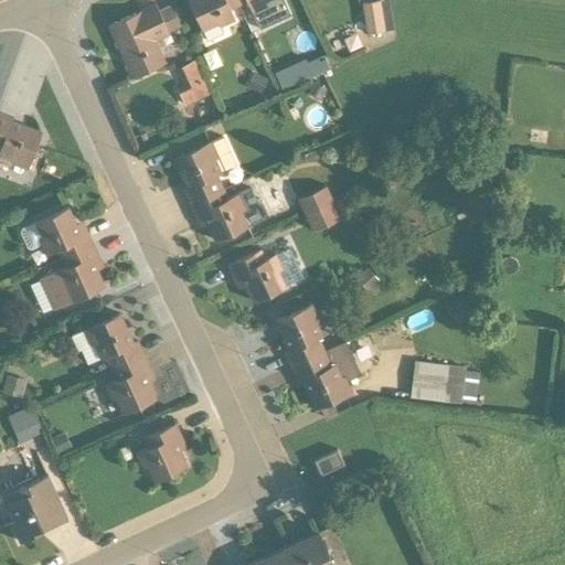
[(236,8),(233,0),(185,0),(200,31),(201,32),(205,41),(206,41),(222,33),(219,28),(234,20),(230,11),(236,8)]
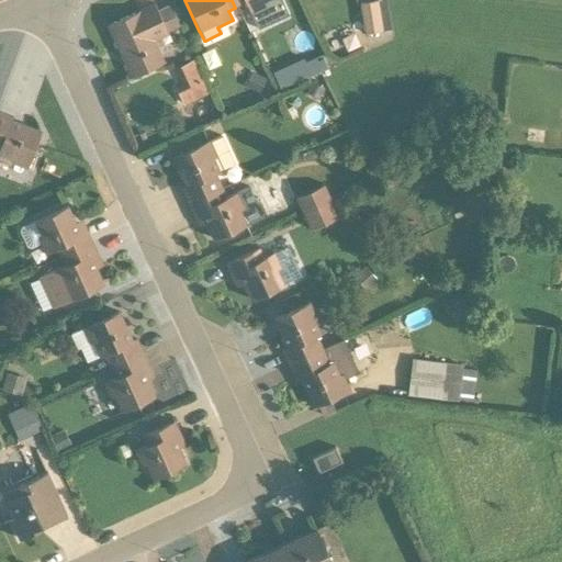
[(232,0),(235,8),(245,3),(256,29),(285,15),(279,0),(232,0)]
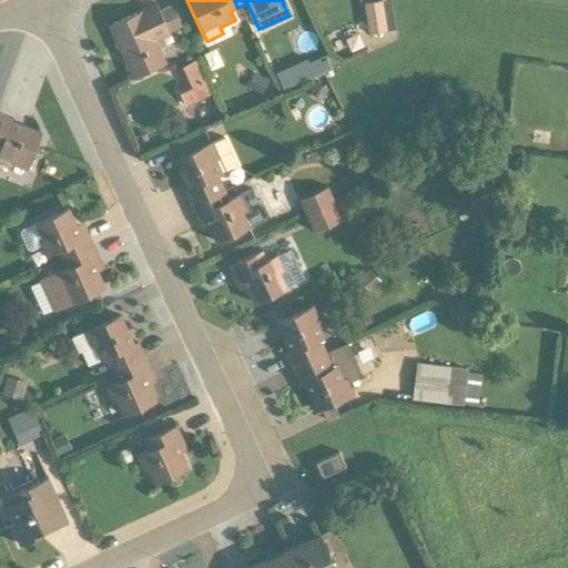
[(367,34),(393,30),(388,0),(381,1),(379,0),(377,0),(362,3),(367,34)]
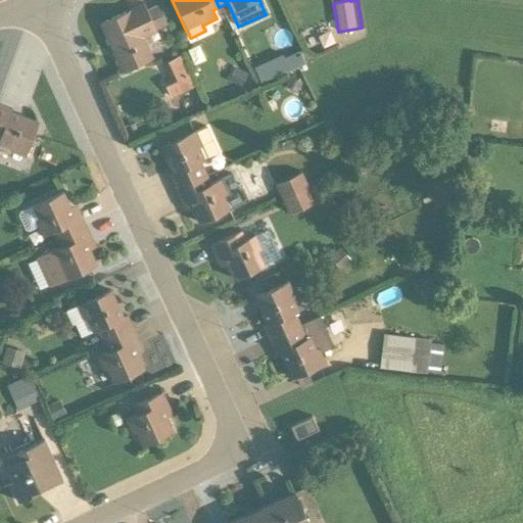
[(165,25),(156,5),(146,10),(143,4),(99,25),(122,73),(152,58),(143,38),(155,32),(154,30),(165,25)]
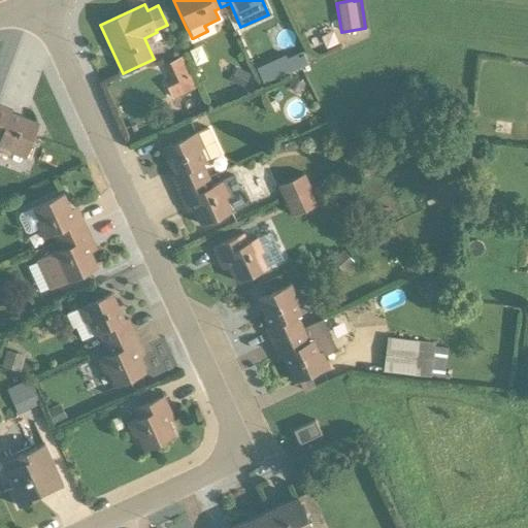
[(301,50),(289,56),(294,68),(307,63),(301,50)]
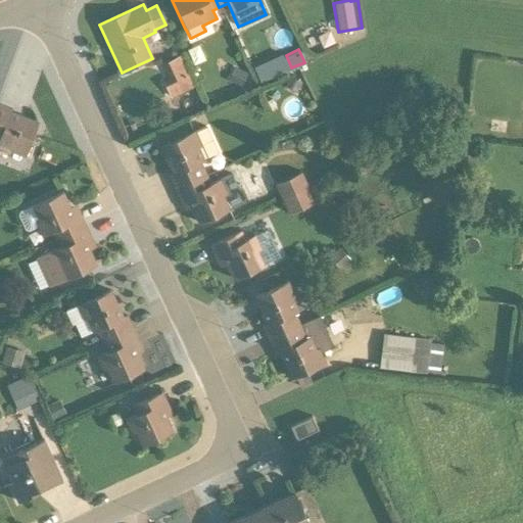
[(180,56),(162,63),(169,79),(162,82),(170,99),(193,88),(180,56)]
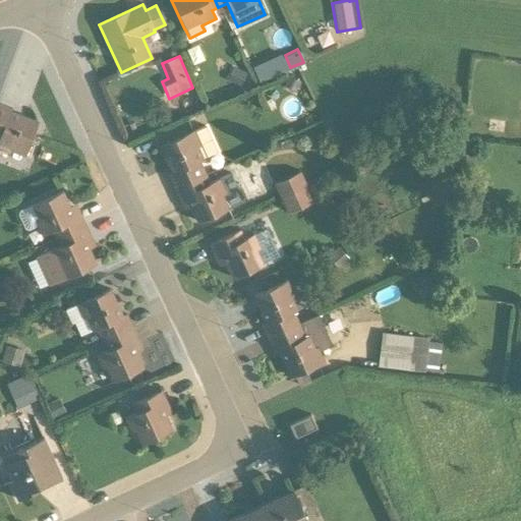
[(299,81),(287,75),(281,85),(294,93),(299,81)]
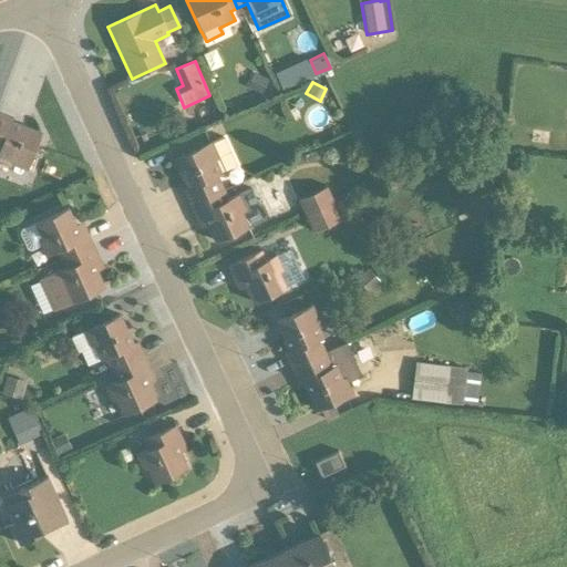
[(11,119),(0,113),(0,157),(10,162),(9,164),(26,171),(40,133),(10,122),(11,119)]
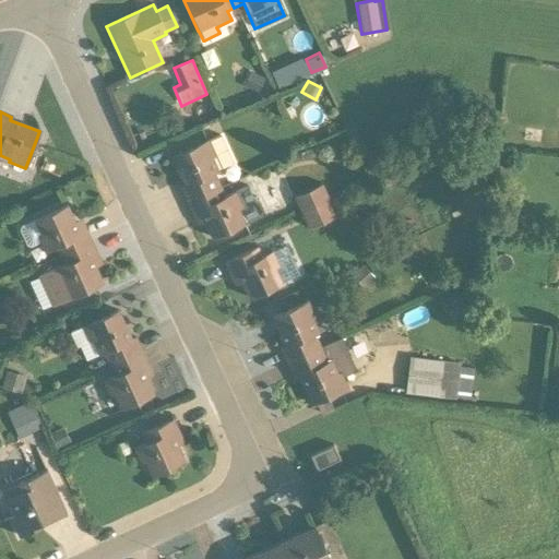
[(232,163),(218,134),(170,156),(182,185),(179,187),(186,202),(221,187),(214,173),(232,163)]
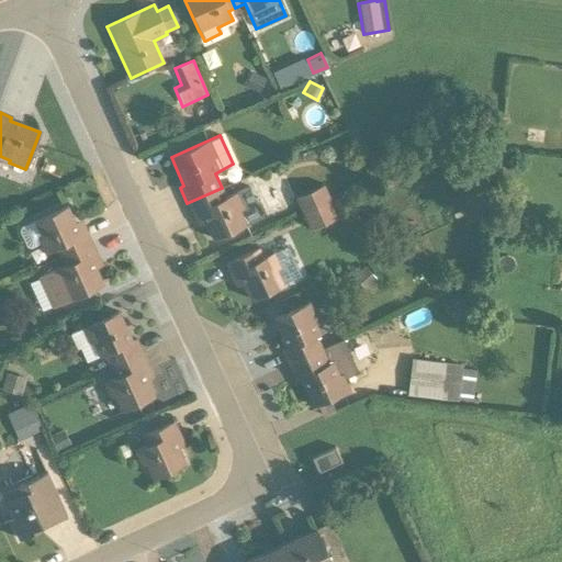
[(311,226),(340,215),(328,181),(298,192),(311,226)]
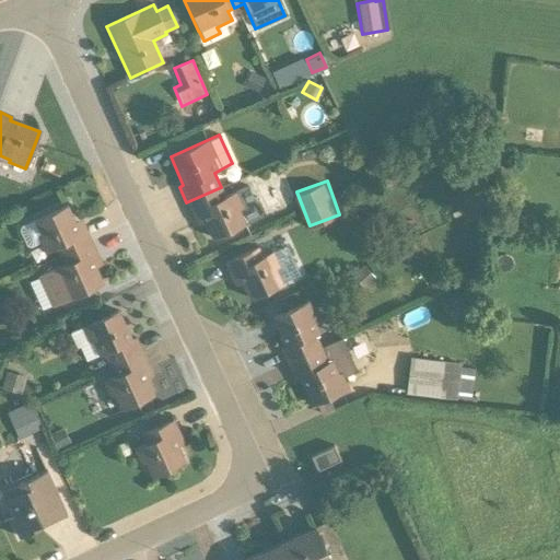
[(221,187),(186,202),(196,224),(202,222),(210,240),(260,217),(263,211),(258,202),(253,199),(246,185),(234,190),(234,191),(225,195),(221,187)]
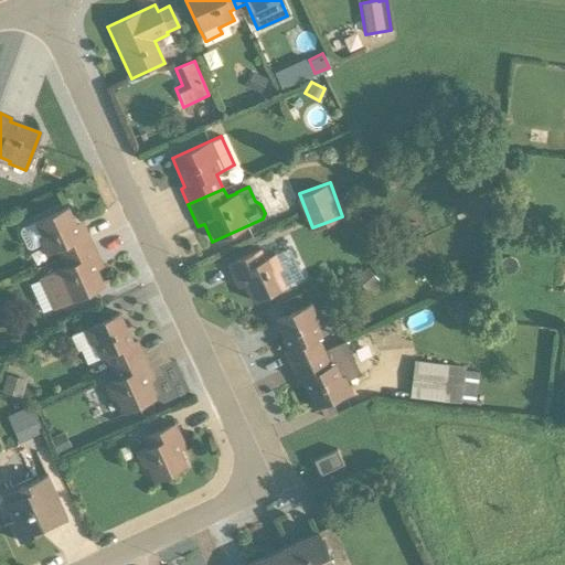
[(67,206),(20,228),(19,233),(25,247),(30,249),(39,245),(44,255),(54,251),(59,259),(92,244),(81,220),(75,223),(67,206)]
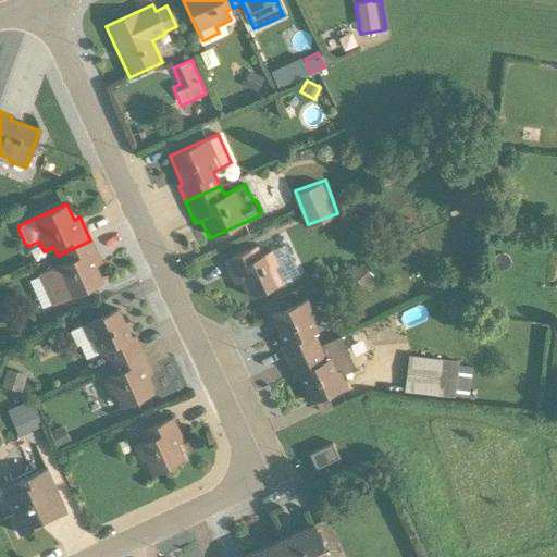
[(101,262),(90,240),(58,256),(61,263),(36,275),(37,277),(28,282),(41,310),(101,282),(95,265),(101,262)]
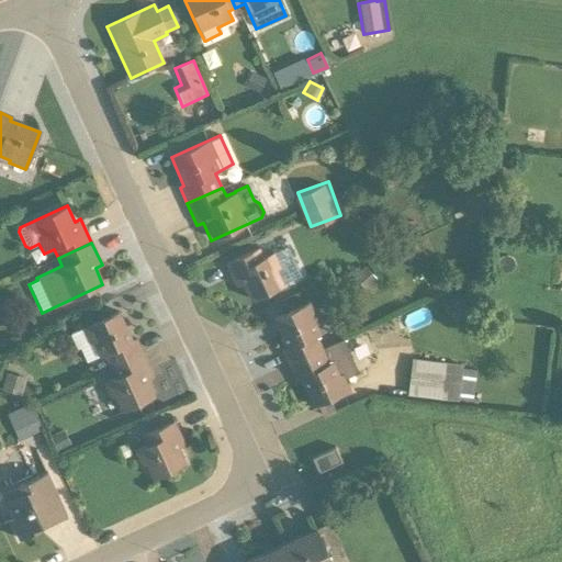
[(258,247),(223,262),(234,287),(240,284),(248,300),(301,276),(288,247),(273,254),(272,251),(262,256),(258,247)]
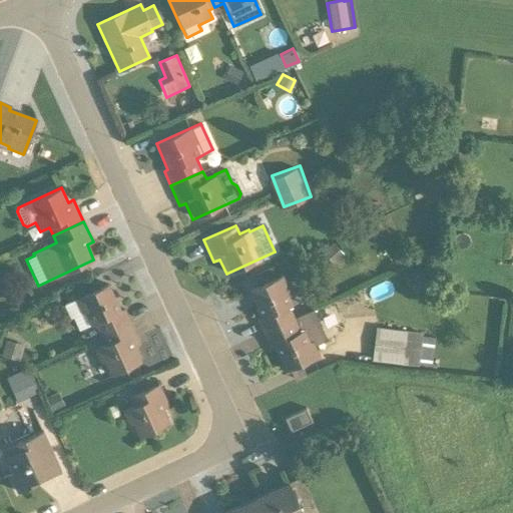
[(289,290),(282,276),(246,291),(260,317),(258,319),(264,332),(294,318),(289,306),(292,305),(286,292),(289,290)]
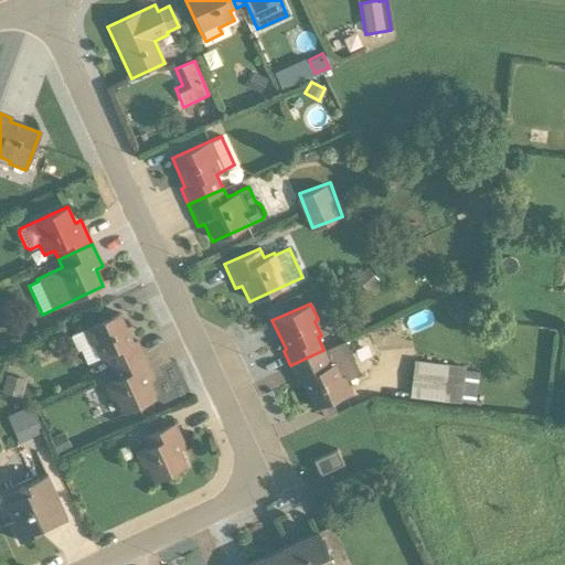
[(119,312),(68,336),(76,351),(78,350),(86,364),(103,356),(108,371),(144,355),(136,340),(132,341),(119,312)]
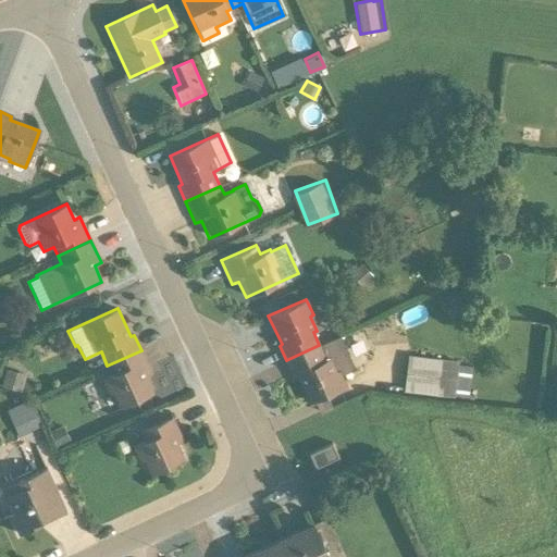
[(338,336),(286,360),(293,375),(294,375),(297,374),(311,403),(314,400),(321,413),(332,408),(325,395),(345,386),(342,375),(355,369),(338,336)]
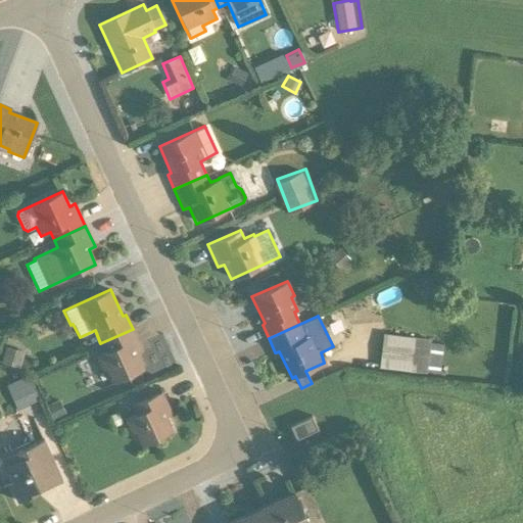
[(142,350),(133,329),(100,343),(103,350),(94,355),(101,370),(104,368),(111,383),(143,368),(137,352),(142,350)]
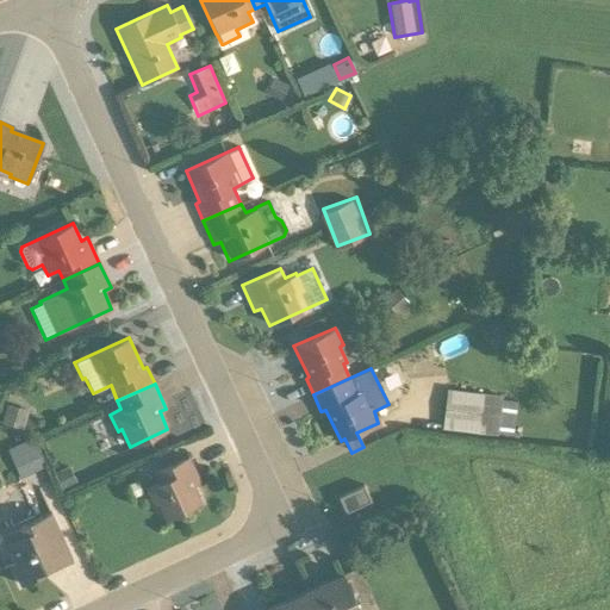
[(444,390),(440,429),(512,436),(516,403),(499,400),(499,396),(444,390)]
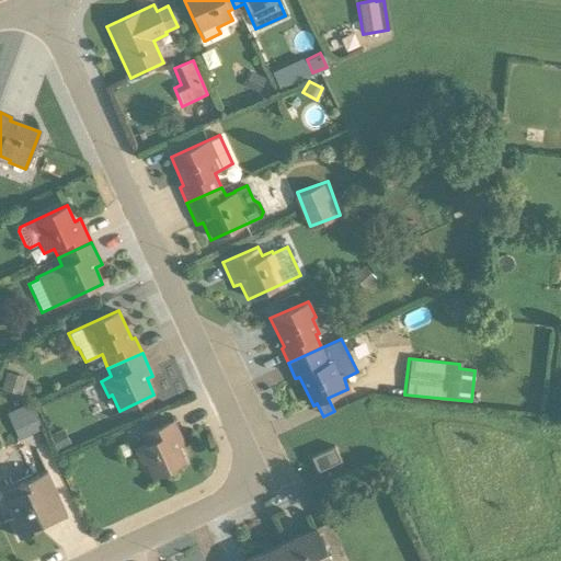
[(6,373),(1,390),(21,395),(25,378),(6,373)]
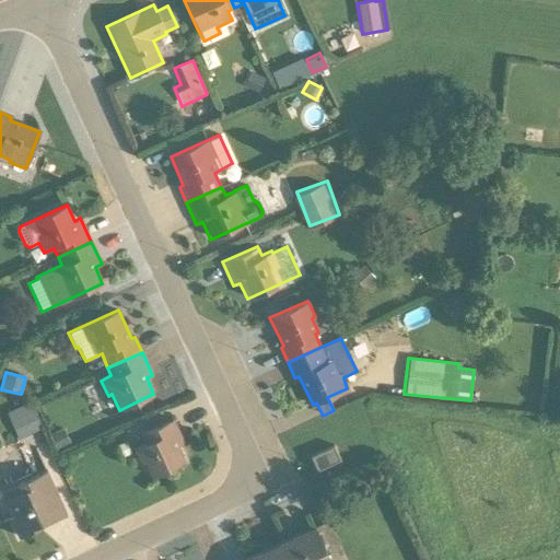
[(22,404),(0,401),(16,438),(38,428),(28,405),(24,407),(22,404)]
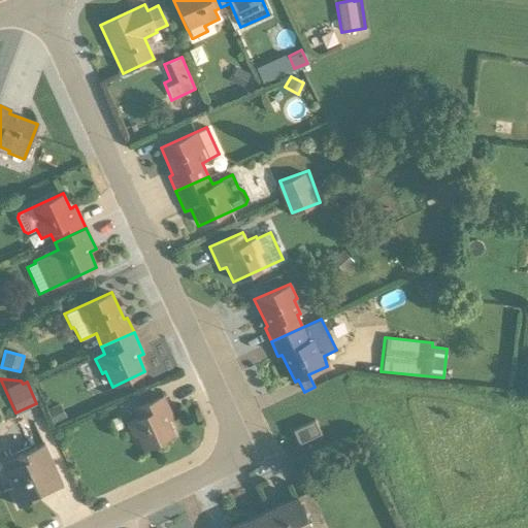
[(135,435),(141,451),(174,436),(167,420),(173,418),(163,394),(129,409),(133,419),(125,422),(131,437),(135,435)]
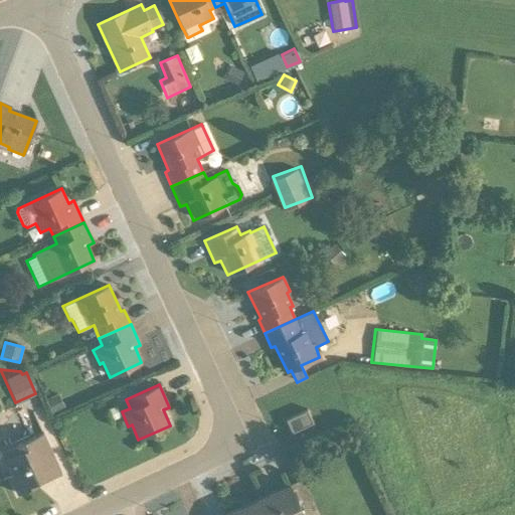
[(63,408),(57,393),(44,399),(51,414),(63,408)]
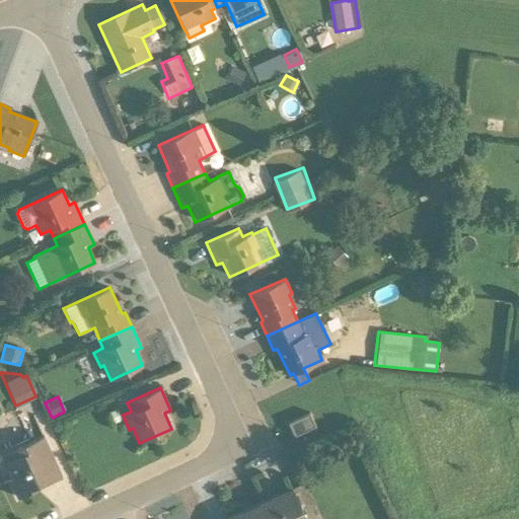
[(308,413),(287,423),(293,436),(315,427),(308,413)]
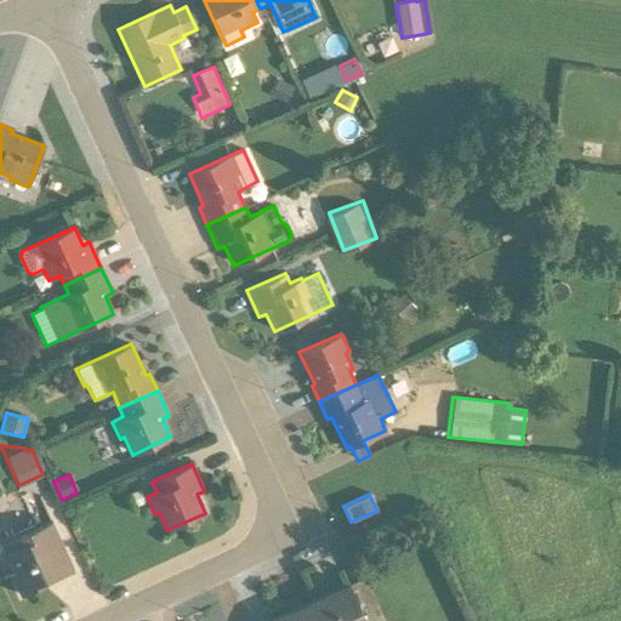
[(9,571),(18,596),(73,573),(51,520),(50,520),(0,543),(12,570),(9,571)]
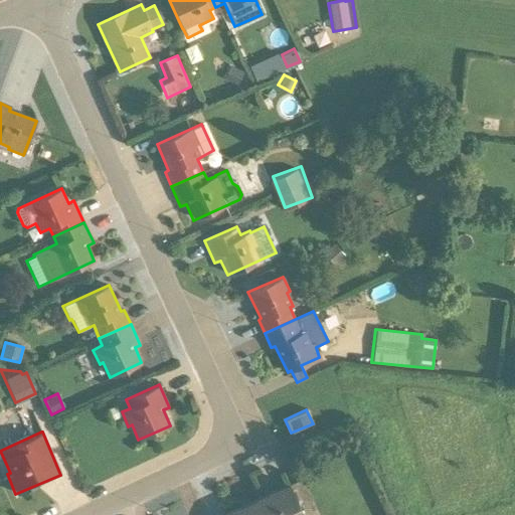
[(302,514),(289,485),(255,500),(263,514),(302,514)]
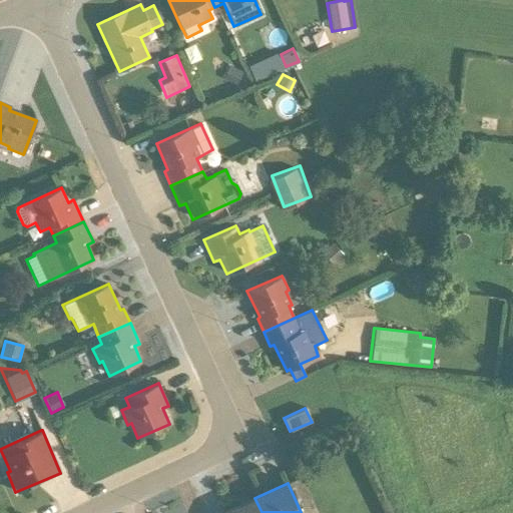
[(262,512),(253,496),(219,512),(262,512)]
